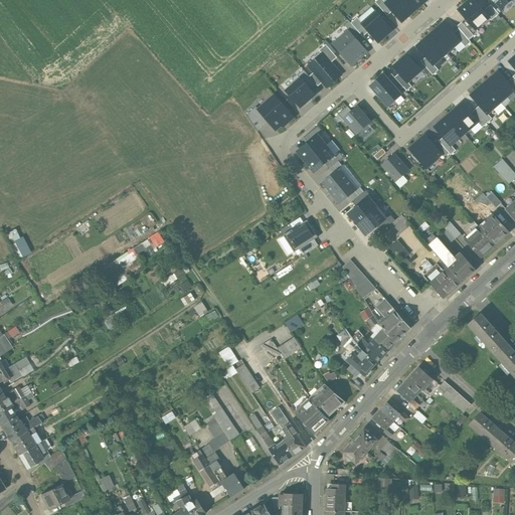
[(387,16),(392,12),(385,4),(385,3),(382,0),(378,0),(375,3),(387,16)]
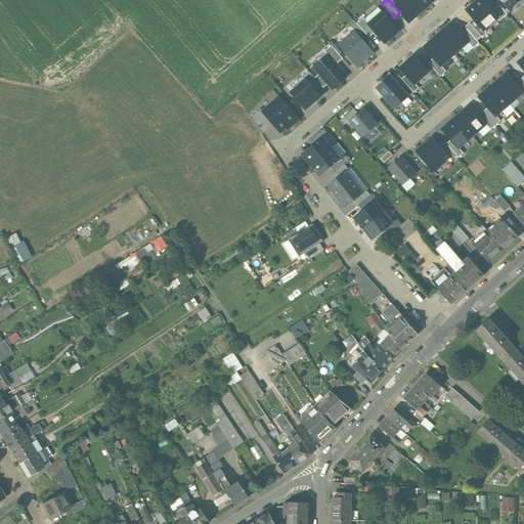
[(408,23),(423,10),(412,0),(396,0),(392,3),(392,4),(399,12),(408,23)]
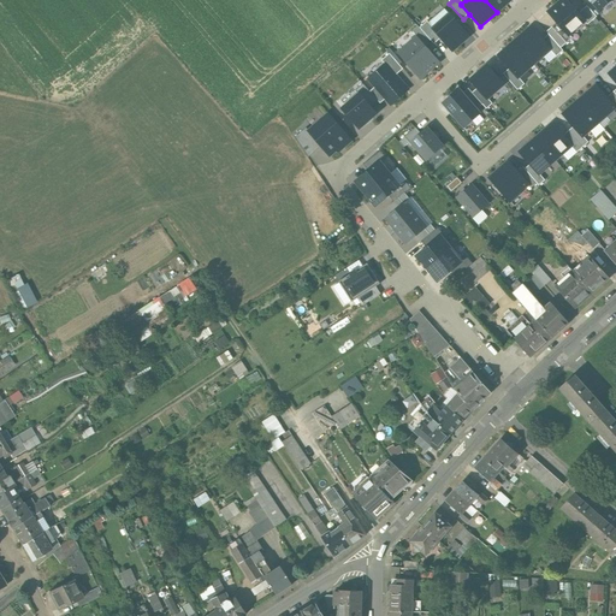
[(485,0),(497,12),(510,0),(485,0)]
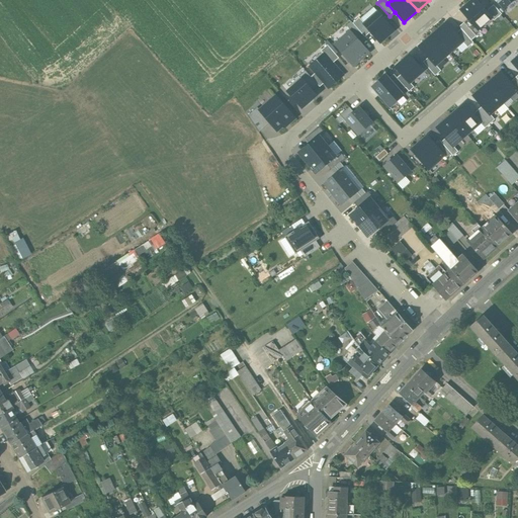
[(476,0),(472,0),(461,10),(468,19),(479,30),(492,18),(487,12),(476,0)]
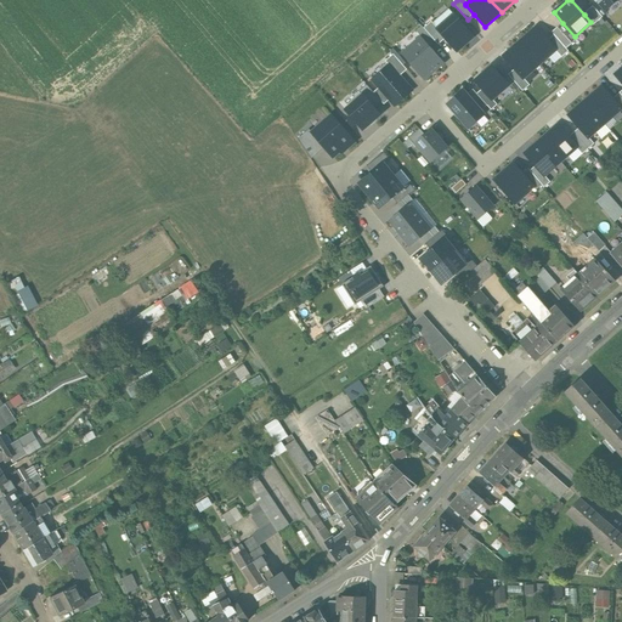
[(595,0),(605,11),(617,0),(595,0)]
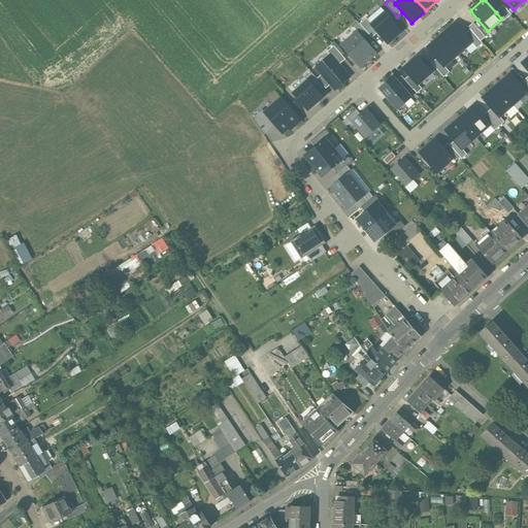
[(503,5),(496,12),(501,19),(503,22),(512,14),(503,5)]
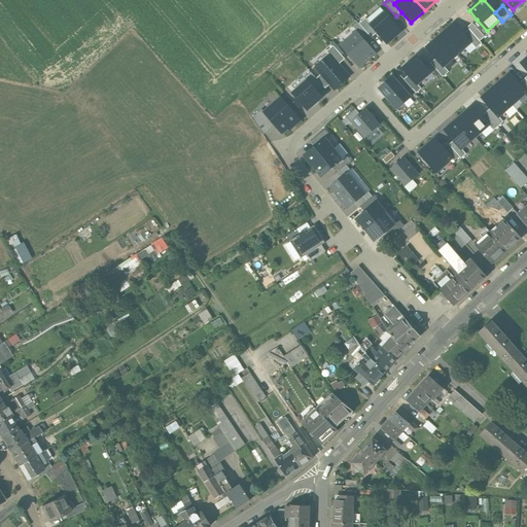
[(400,32),(384,12),(371,25),(378,33),(387,44),(400,32)]
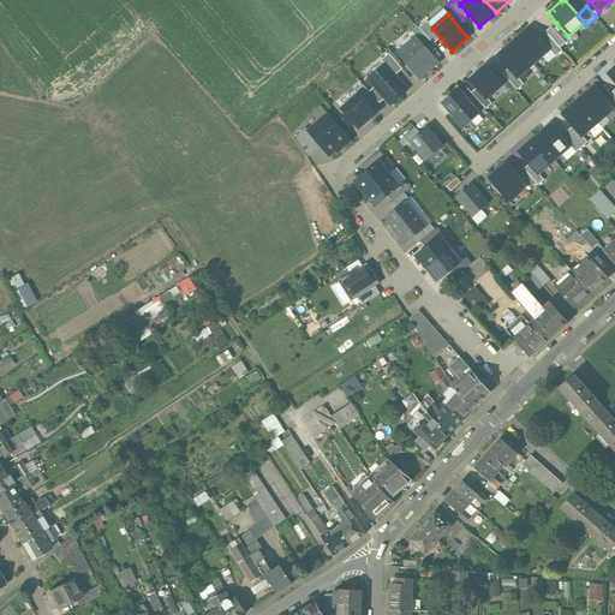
[(433,29),(427,22),(419,28),(433,45),(441,39),(433,29)]
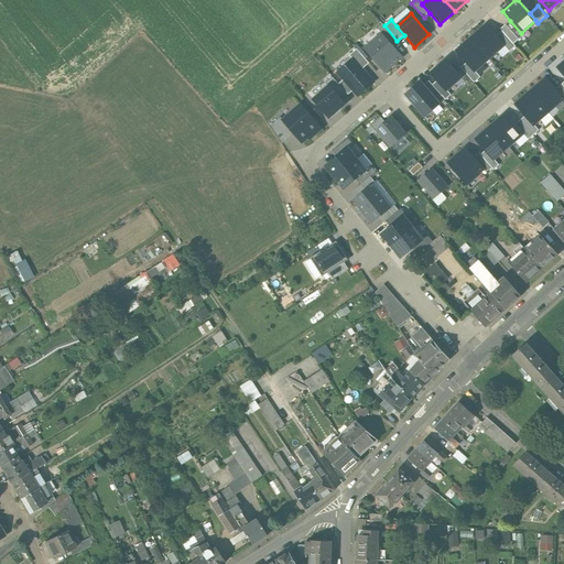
[(502,32),(512,44),(523,35),(521,33),(510,21),(500,30),(502,32)]
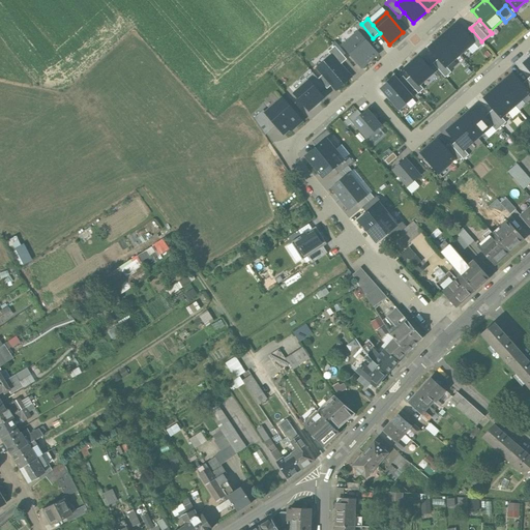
[(457,24),(443,35),(460,55),(473,42),(467,35),(457,24)]
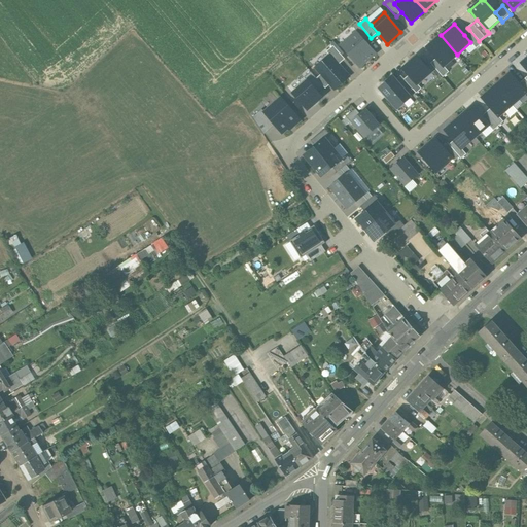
[(469,30),(464,35),(470,42),(477,48),(482,44),(479,41),(469,30)]
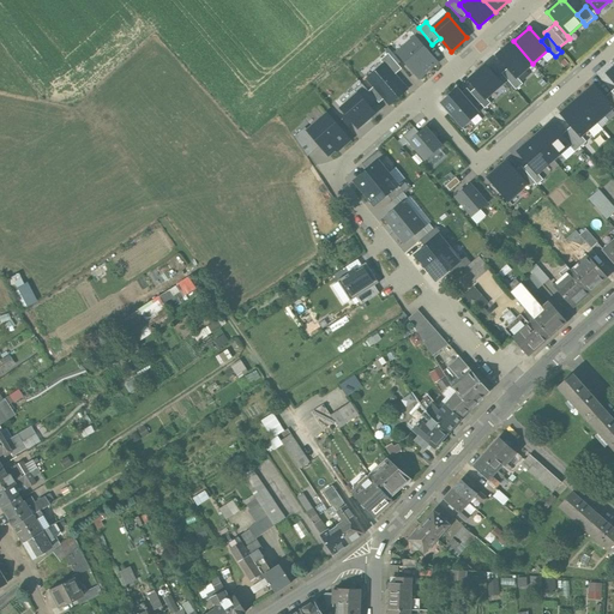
[(415,38),(397,53),(419,78),(437,64),(415,38)]
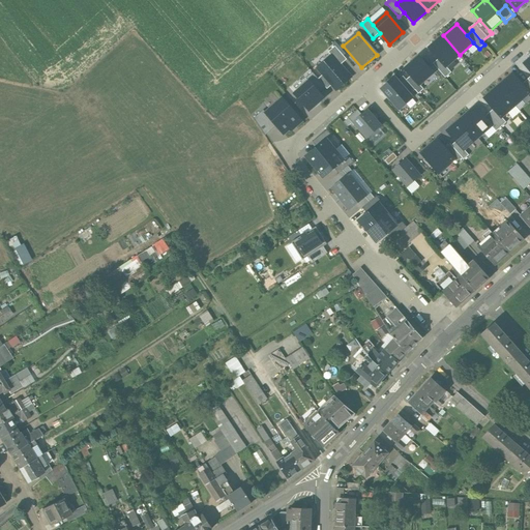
[(445,67),(460,55),(443,35),(429,48),(439,59),(445,67)]
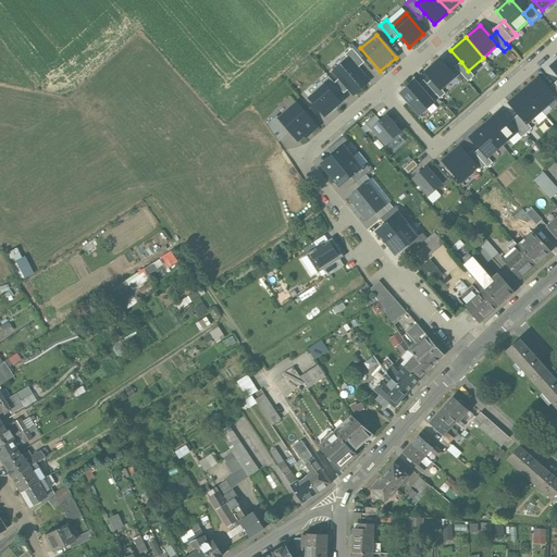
[(345,54),(348,59),(349,59),(358,69),(364,63),(353,49),(345,54)]
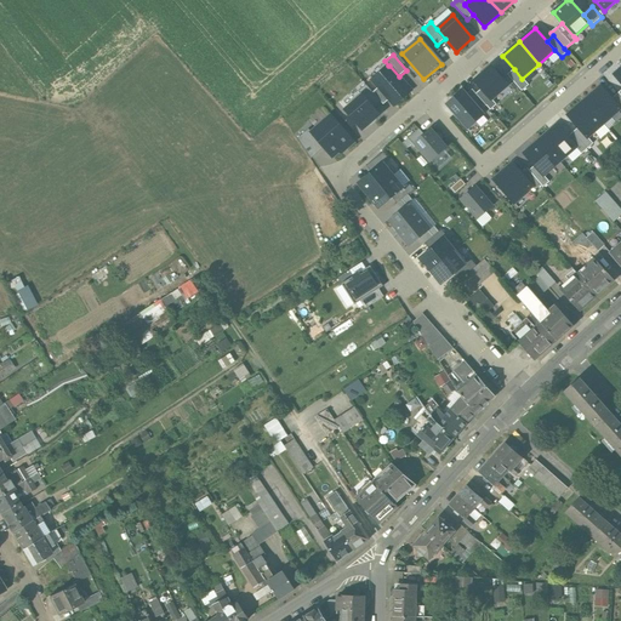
[(389,66),(388,66),(371,80),(393,106),(411,91),(399,77),(389,66)]
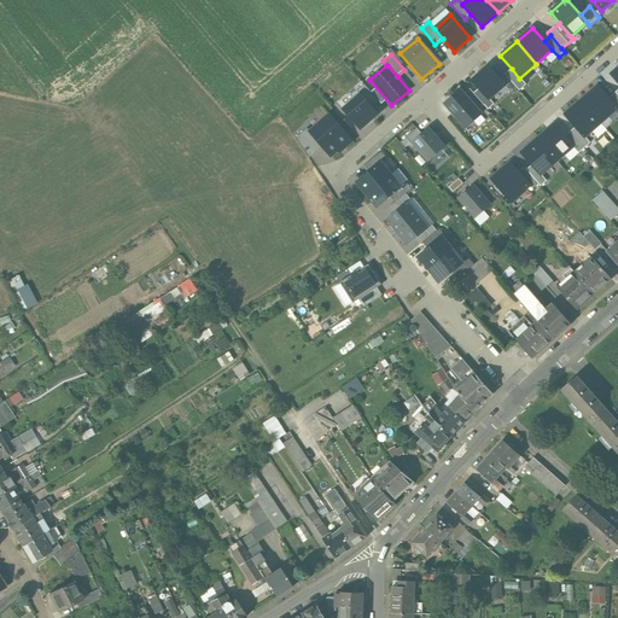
[(479,88),(489,99),(506,86),(489,66),(473,81),(479,88)]
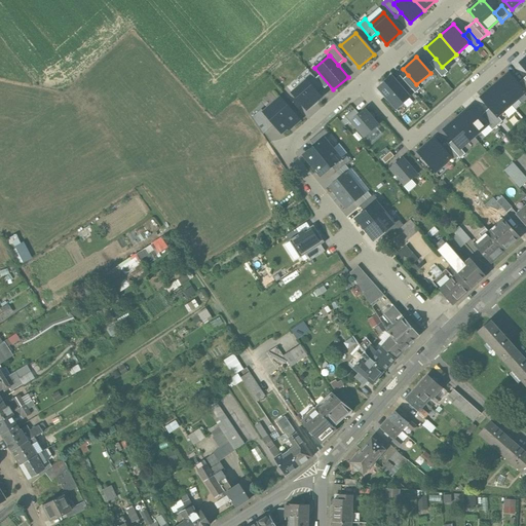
[(442,67),(436,59),(429,64),(442,78),(447,73),(442,67)]
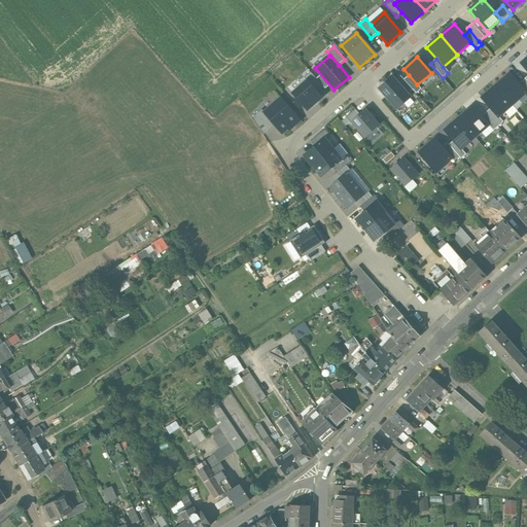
[(510,74),(495,85),(513,105),(526,93),(519,84),(510,74)]
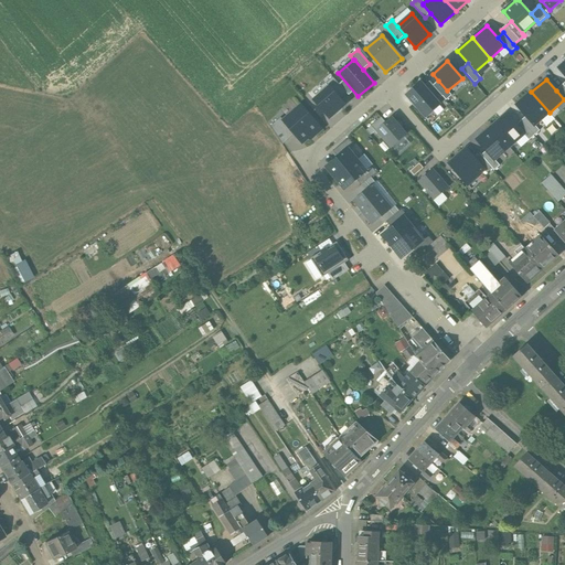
[(438,81),(433,85),(443,96),(446,100),(451,96),(447,91),(438,81)]
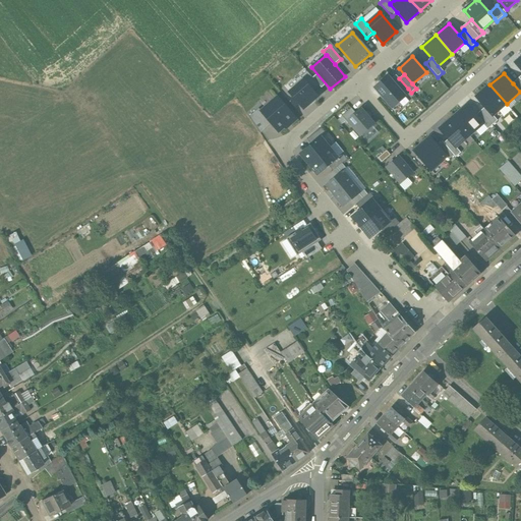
[(396,75),(391,79),(403,94),(408,89),(399,78),(396,75)]
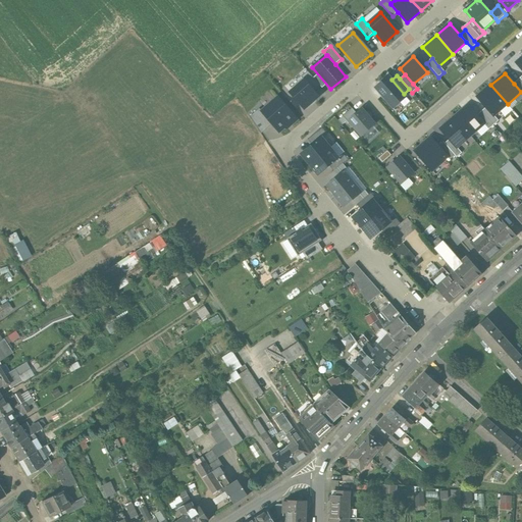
[(392,80),(388,76),(375,88),(393,108),(406,97),(404,94),(392,80)]
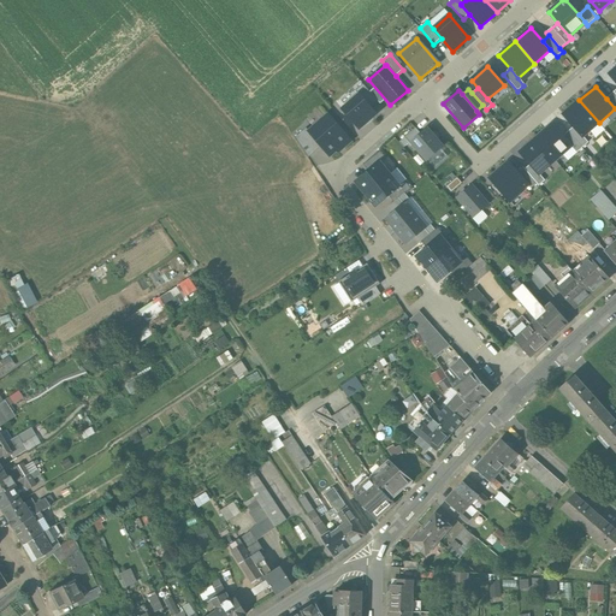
[(377,114),(359,94),(342,110),(359,129),(377,114)]
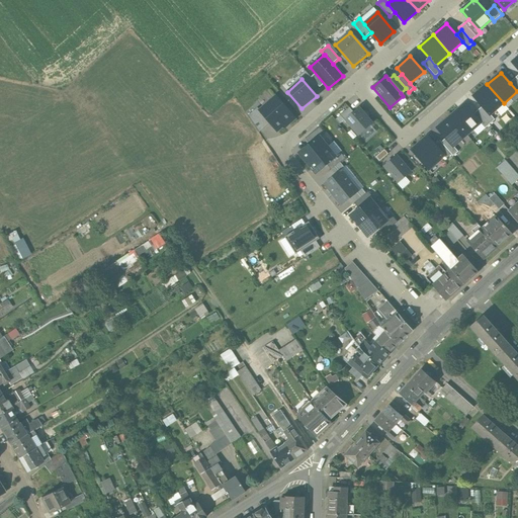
[(504,103),(487,84),(473,96),(483,106),(490,115),(490,114),(504,103)]
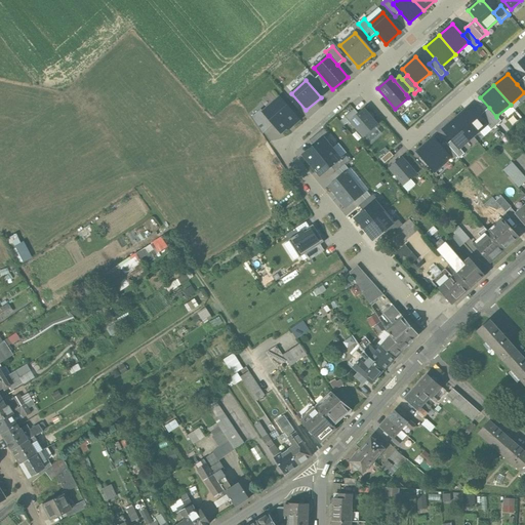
[(279,98),(264,112),(274,124),(281,132),(287,127),(288,128),(298,120),(279,98)]
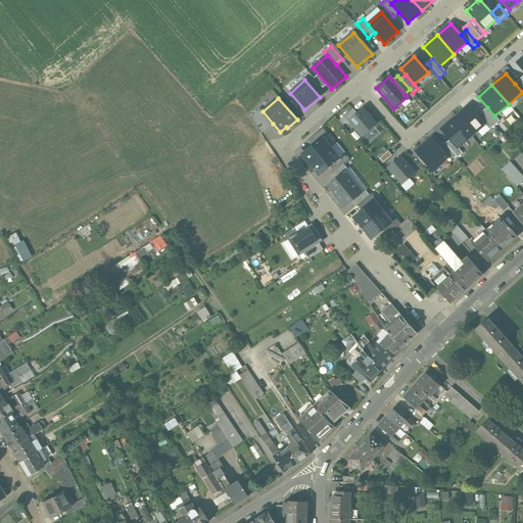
[(455,117),(471,136),(484,125),(485,124),(478,115),(469,105),(455,117)]
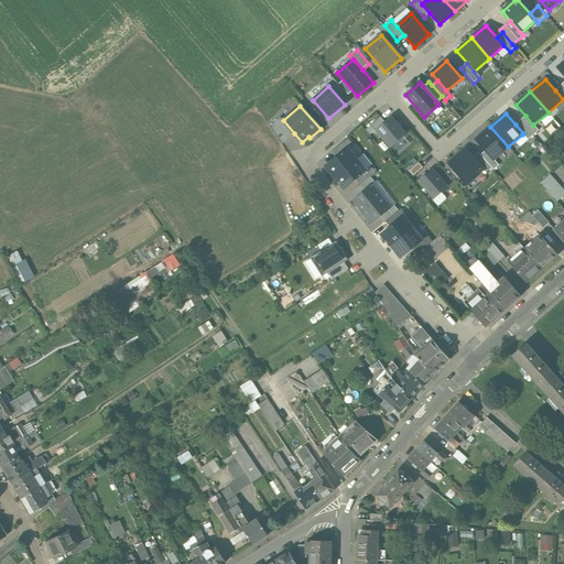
[(520,120),(533,136),(539,131),(533,125),(533,126),(525,116),(520,120)]
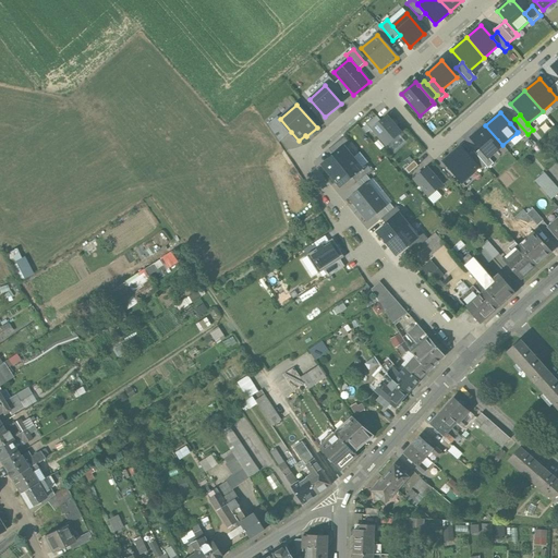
[(279,143),(291,132),(280,119),(277,116),(267,125),(279,143)]
